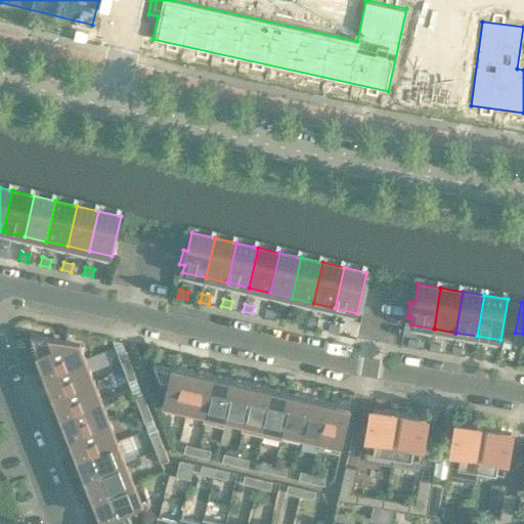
[(273,318),(275,311),(266,309),(264,316),(273,318)]
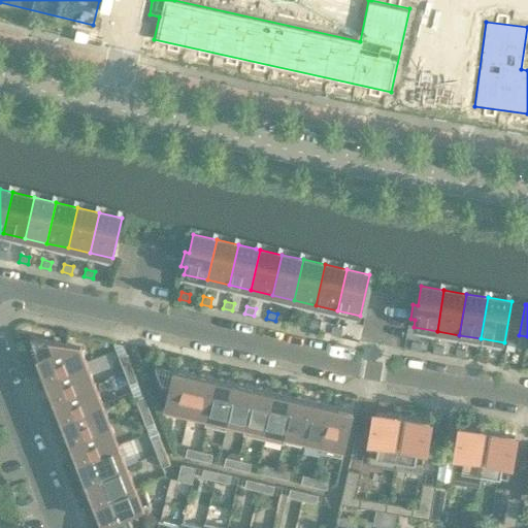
[(297,326),(299,319),(290,317),(288,324),(297,326)]
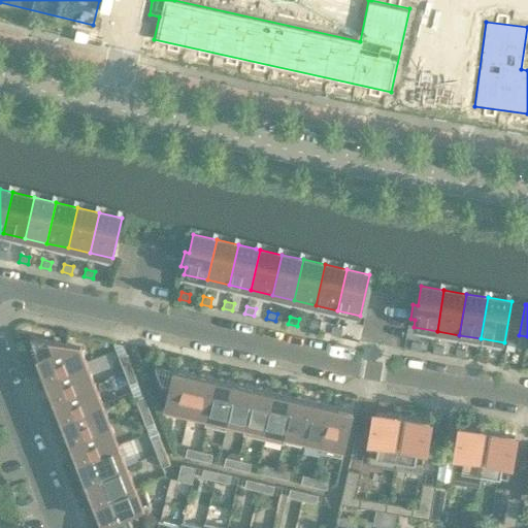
[(319,331),(321,324),(311,322),(309,329),(319,331)]
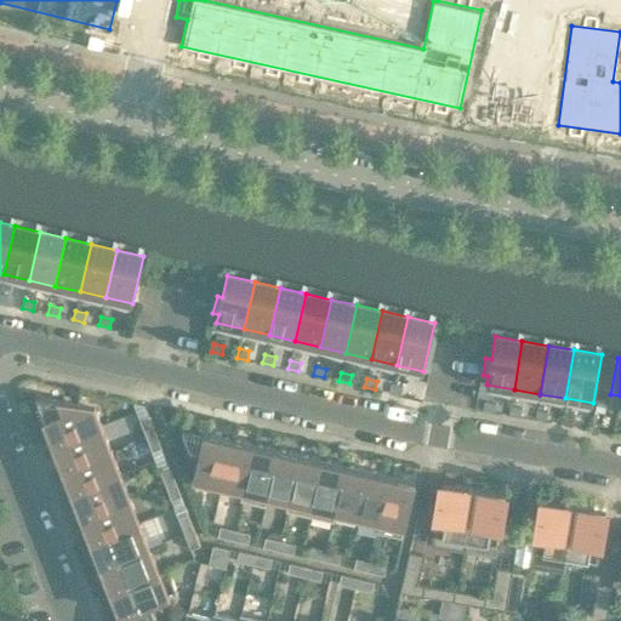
[(400,396),(403,386),(392,383),(389,393),(400,396)]
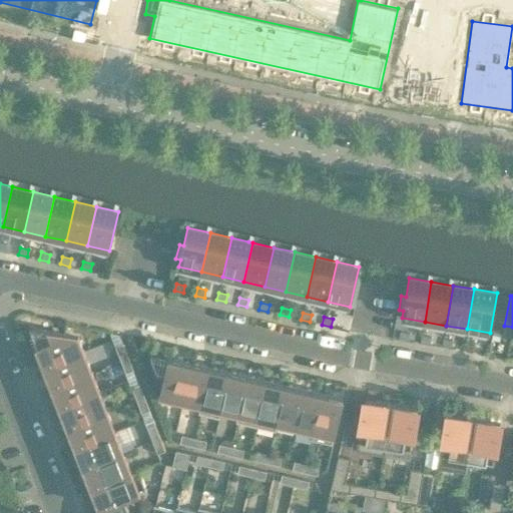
[(42,357),(46,366),(83,351),(78,337),(30,326),(39,349),(39,356),(42,357)]
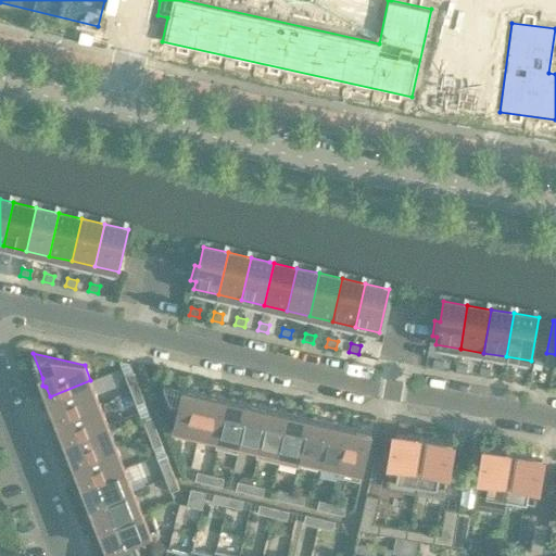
[(442,369),(444,362),(434,359),(433,367),(442,369)]
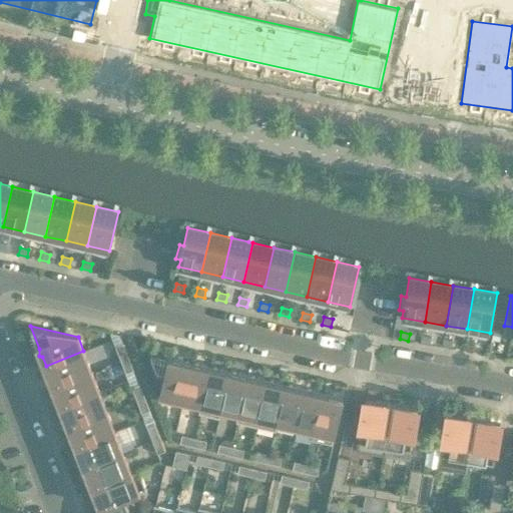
[(430,344),(431,337),(422,336),(421,343),(430,344)]
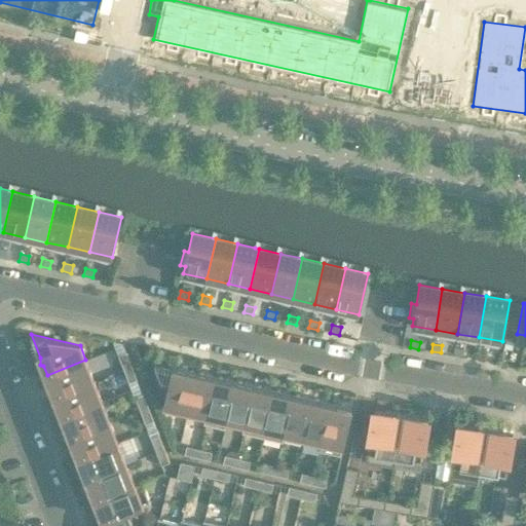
[(462,357),(463,349),(454,347),(453,355),(462,357)]
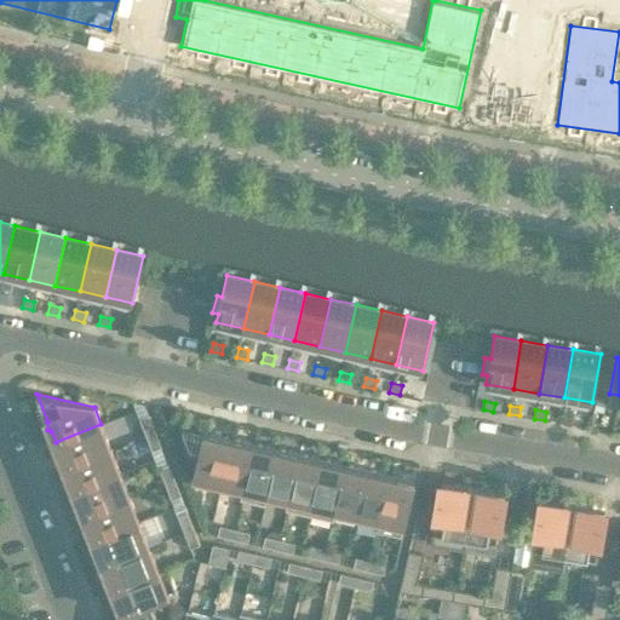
[(155,431),(149,414),(139,419),(145,435),(155,431)]
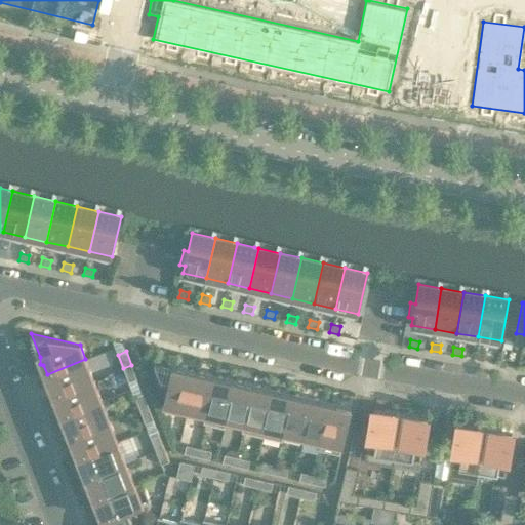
[(483,360),(485,352),(476,351),(475,358),(483,360)]
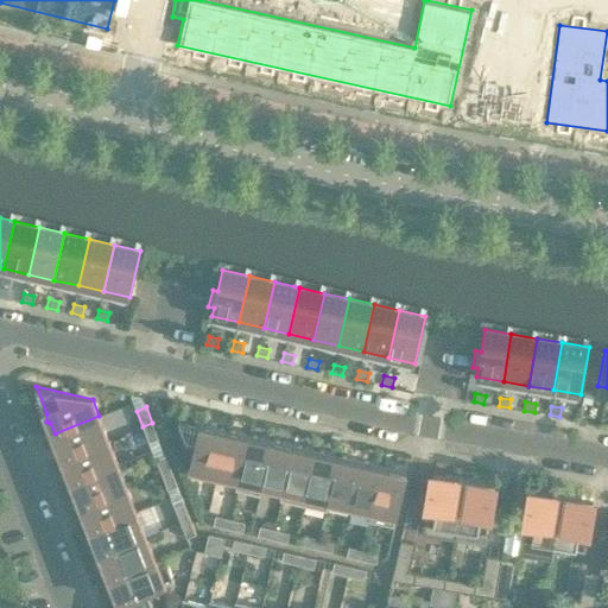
[(59,447),(64,457),(108,439),(99,416),(55,434),(56,437),(56,447),(59,447)]
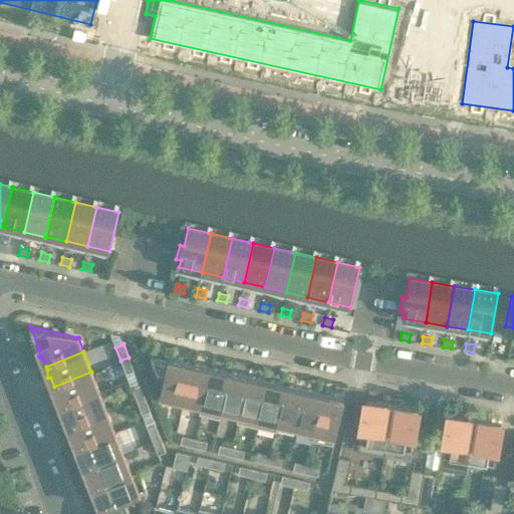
[(161,397),(184,402),(193,362),(152,353),(158,370),(159,370),(167,372),(164,384),(161,397)]
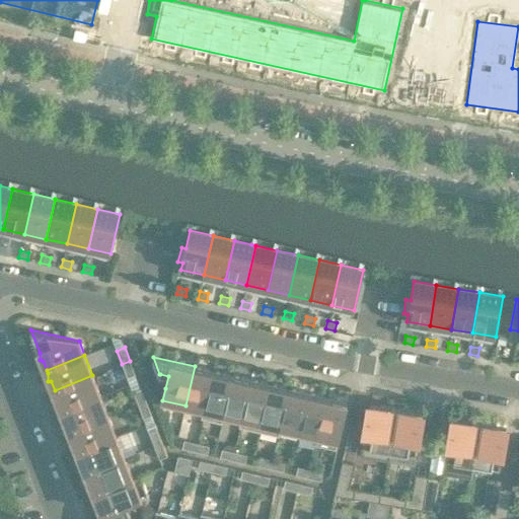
[(127,377),(135,374),(130,361),(122,364),(127,377)]
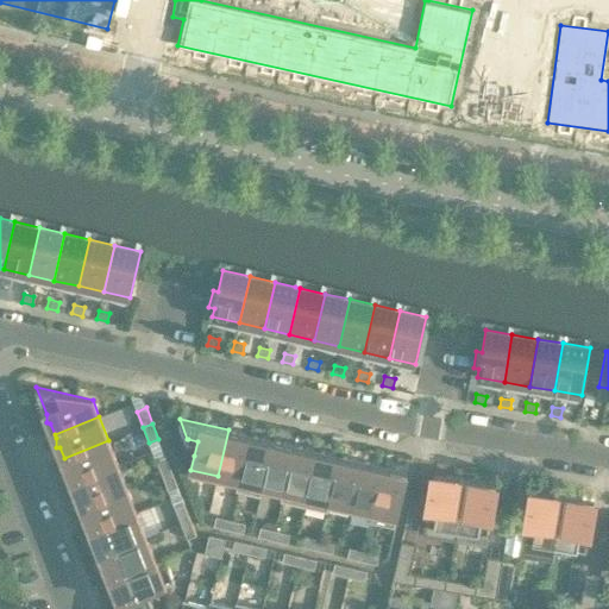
[(228,429),(218,476),(238,481),(236,490),(238,490),(250,435),(228,429)]
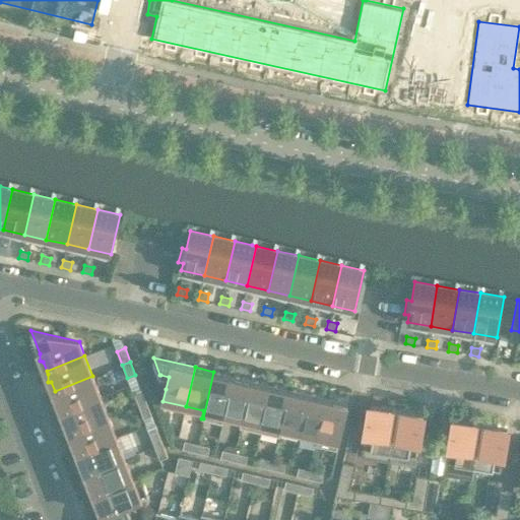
[(233,376),(213,372),(203,418),(221,424),(233,376)]
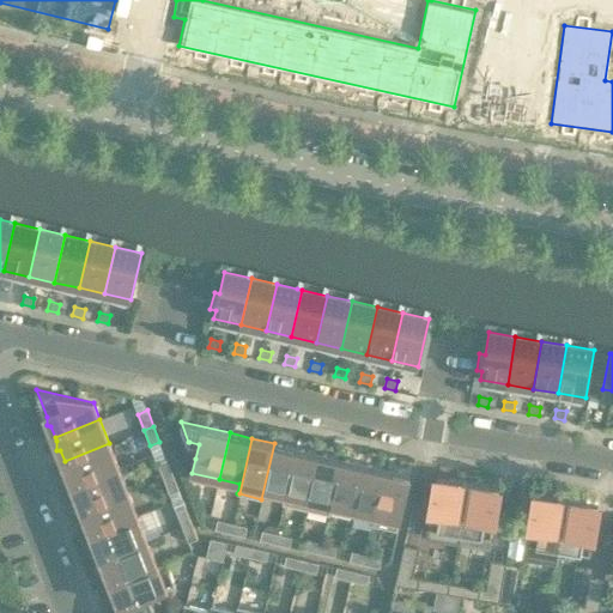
[(189,442),(186,456),(195,459),(199,444),(189,442)]
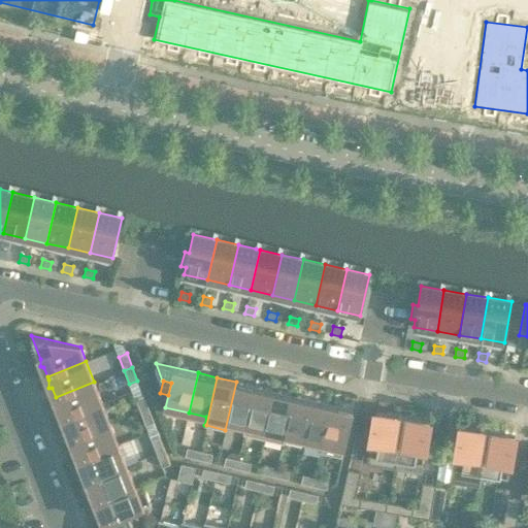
[(60,408),(63,418),(102,402),(94,382),(56,397),(57,400),(56,408),(60,408)]
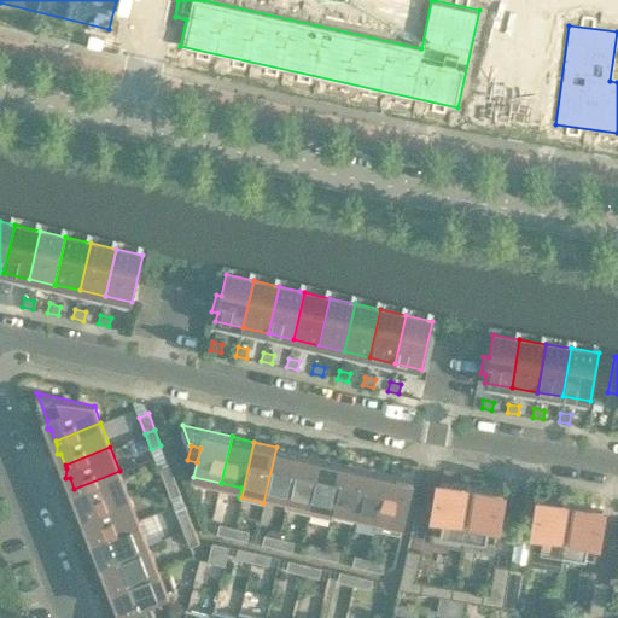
[(286,508),(299,452),(277,447),(263,503),(264,503),(267,494),(286,499),(285,508),(286,508)]
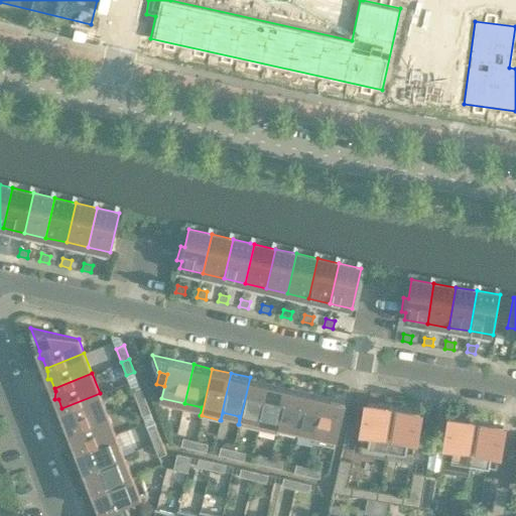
[(268,382),(250,377),(239,424),(258,428),(268,382)]
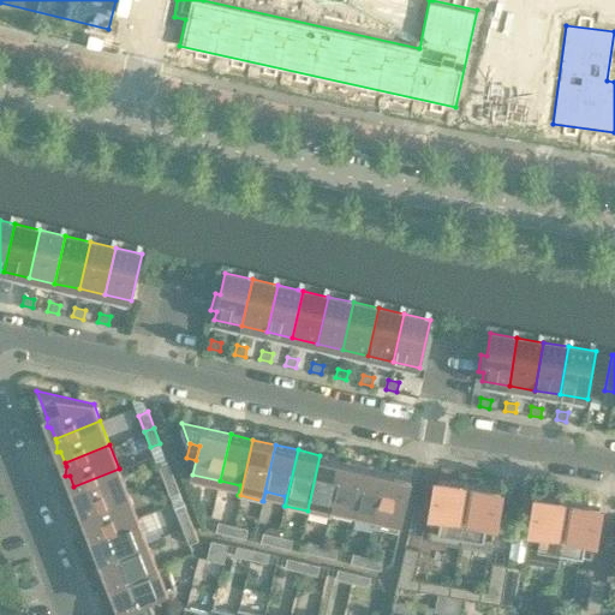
[(329,517),(342,460),(320,455),(308,511),(329,517)]
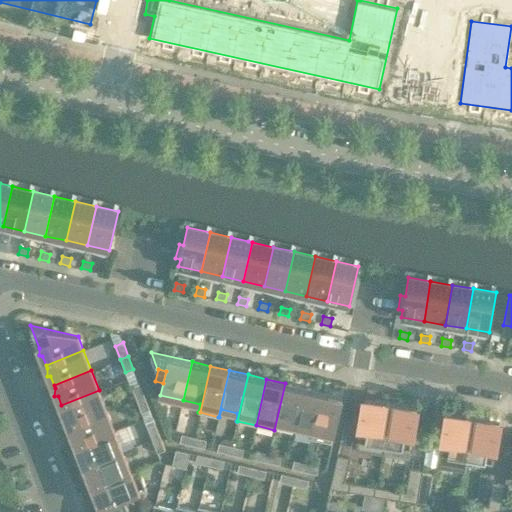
[(144,396),(139,383),(131,386),(136,399),(144,396)]
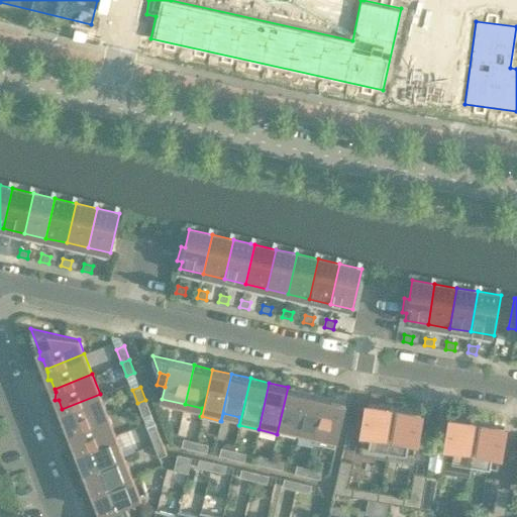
[(307,391),(288,387),(277,434),(278,434),(280,426),(298,430),(307,391)]
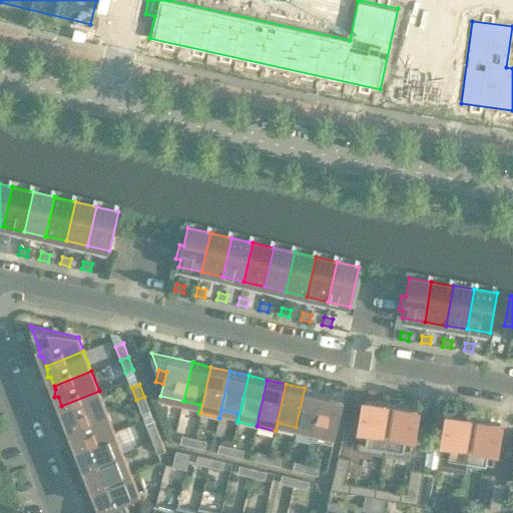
[(313,439),(324,393),(305,388),(296,427),(313,431),(311,439),(313,439)]
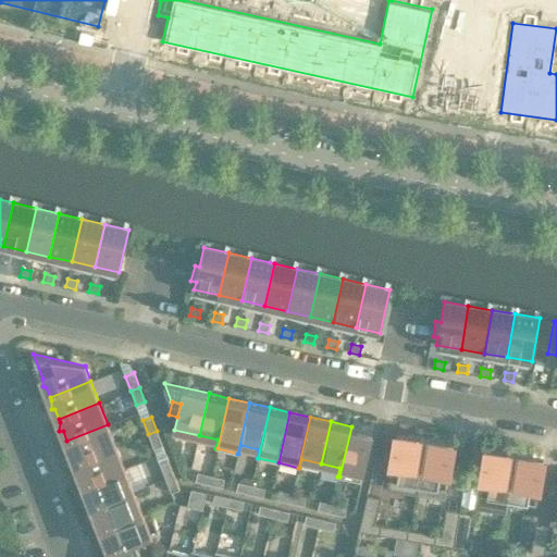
[(116,446),(108,424),(66,441),(69,444),(67,453),(72,453),(75,462),(116,446)]
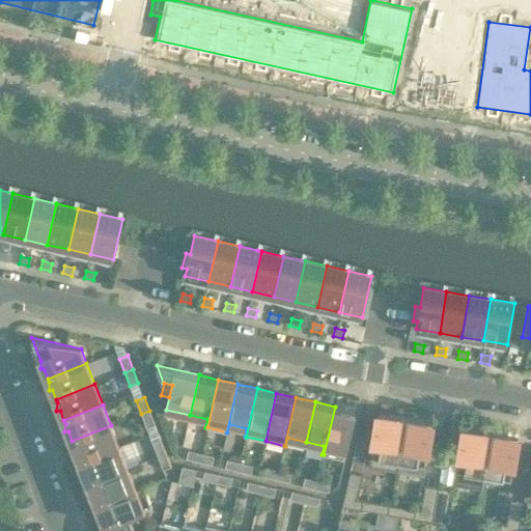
[(355,411),(335,407),(324,454),(343,459),(355,411)]
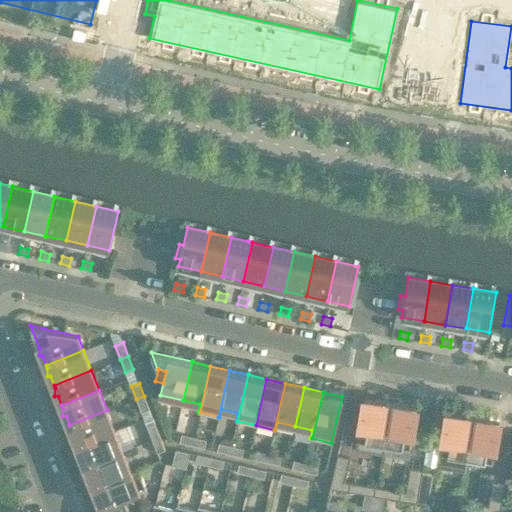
[(149,409),(144,396),(136,399),(141,412),(149,409)]
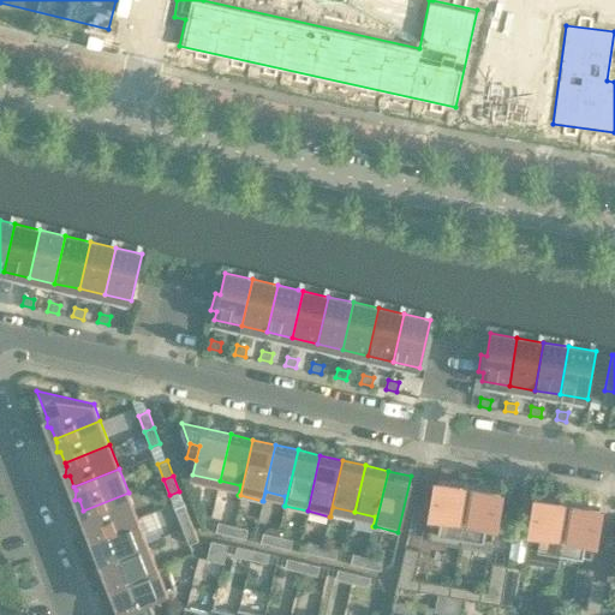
[(437,483),(428,539),(459,544),(470,483),(466,482),(466,481),(465,481),(465,482),(451,479),(439,477),(437,483)]
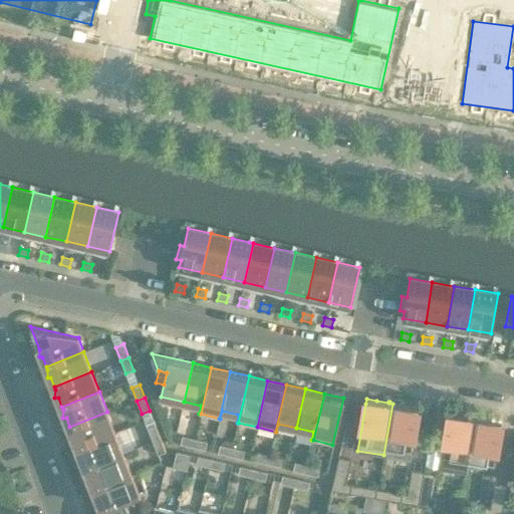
[(393,404),(383,455),(410,459),(412,451),(418,413),(419,408),(409,406),(397,404),(396,403),(396,404),(393,404)]
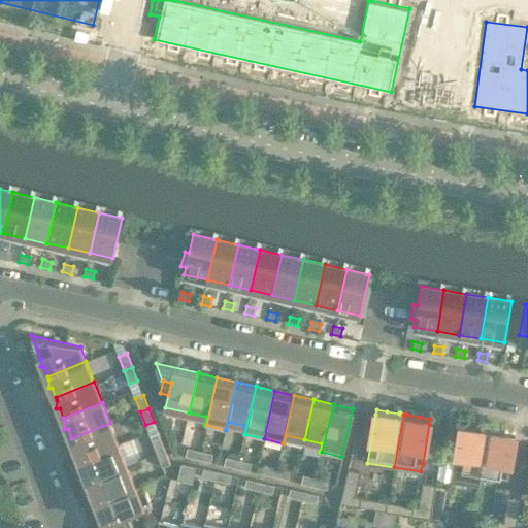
[(119,444),(110,423),(71,438),(73,441),(72,450),(76,450),(79,459),(119,444)]
